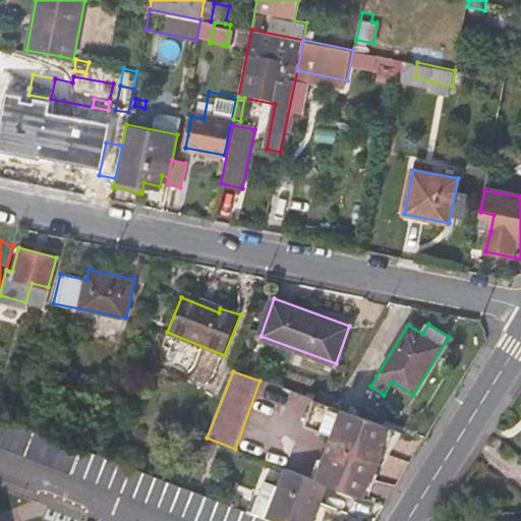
[(324,390),(320,400),(333,404),(338,396),(324,390)]
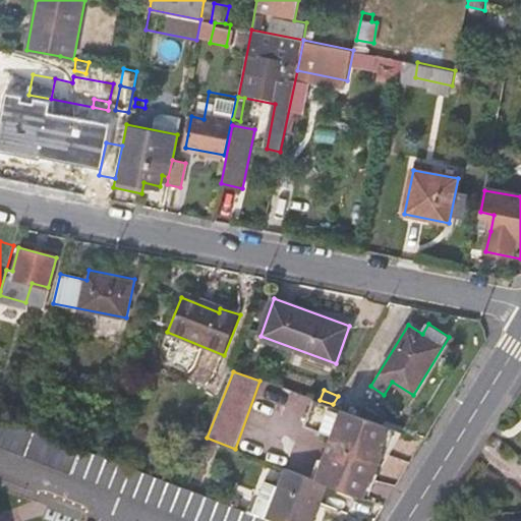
[(381,453),(391,426),(385,424),(361,415),(333,404),(320,400),(316,399),(304,427),(335,439),(326,463),(319,480),(328,484),(363,498),(369,481),(373,482),(384,455),(381,453)]
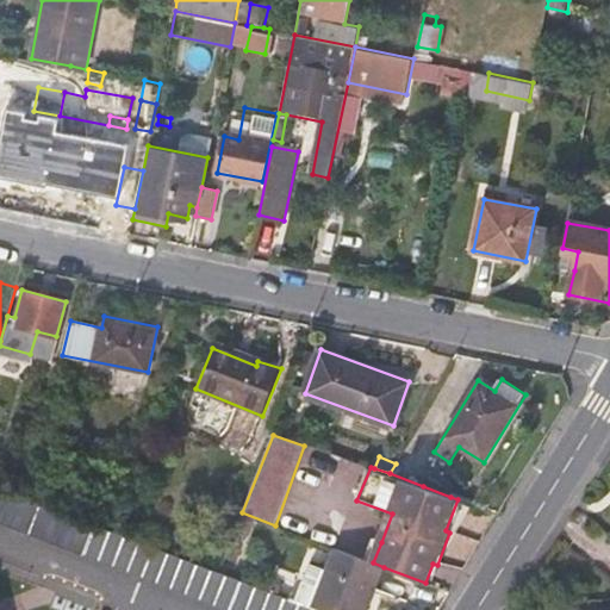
[(56,484),(37,475),(32,487),(50,495),(56,484)]
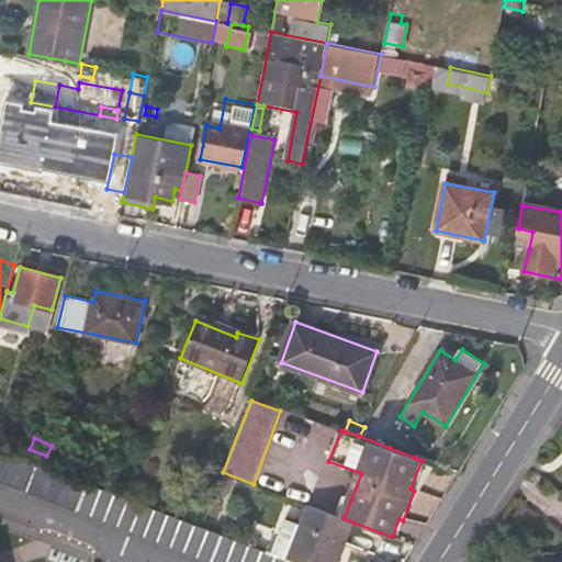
[(394,438),(390,448),(415,458),(417,450),(418,448),(394,438)]
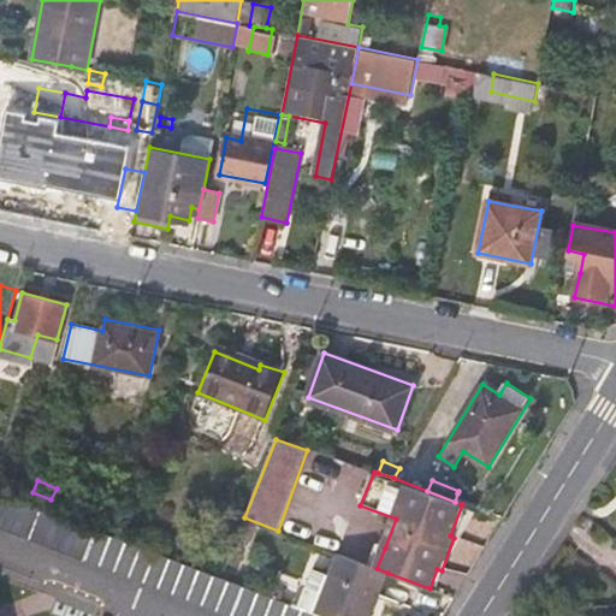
[(0,527),(231,615),(321,615),(0,492),(0,527)]
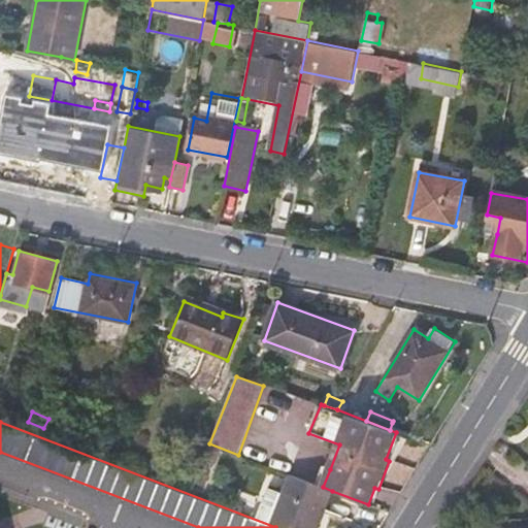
[(429,437),(392,423),(390,430),(396,432),(410,437),(427,443),(429,437)]
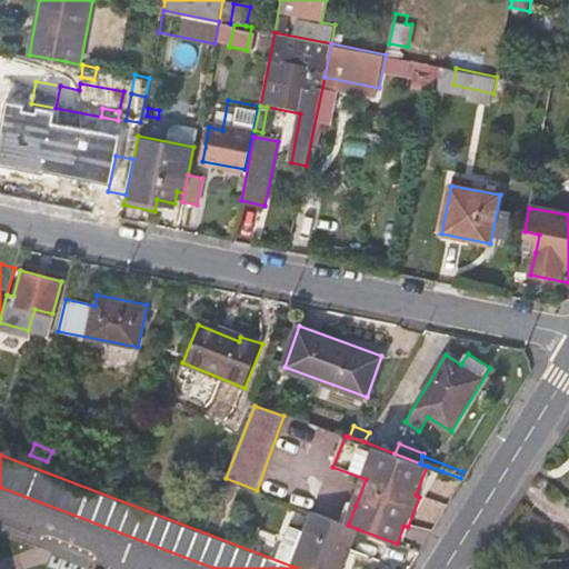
[(408,527),(442,471),(427,466),(416,495),(419,497),(408,527)]
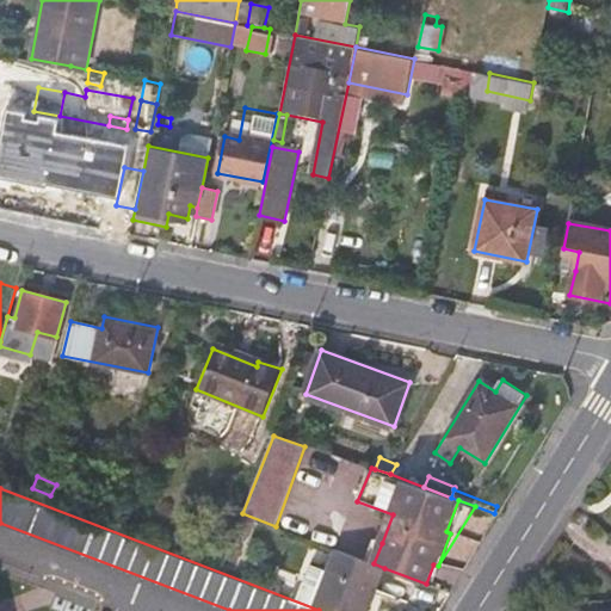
[(372,539),(364,560),(374,563),(382,543),(372,539)]
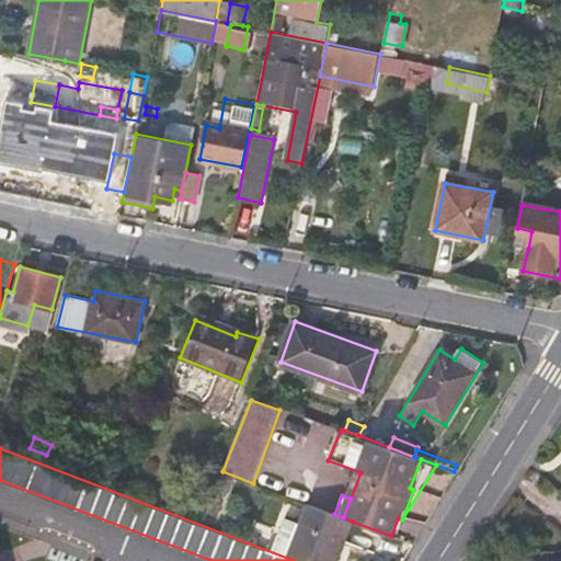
[(299,560),(338,560),(353,522),(343,517),(334,514),(308,504),(300,524),(284,518),(272,550),(299,560)]
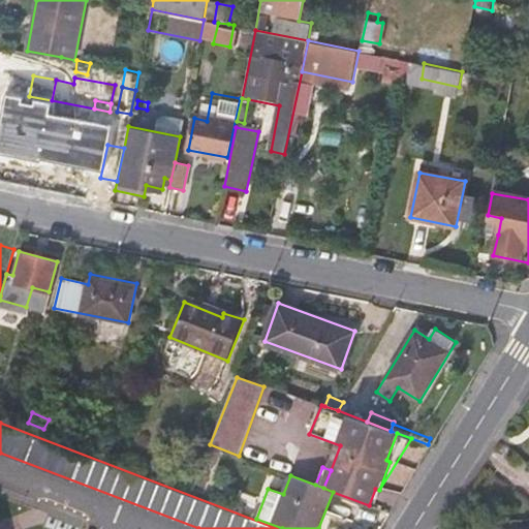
[(382,491),(379,490),(375,489),(369,505),(375,507),(382,491)]
